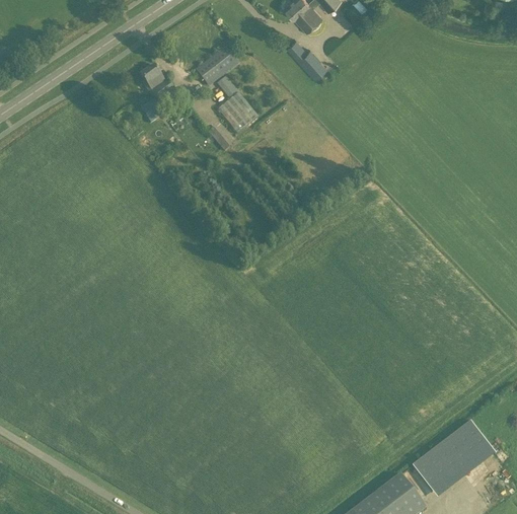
[(285,0),(282,3),(292,14),(292,15),(304,28),(320,13),(311,3),(316,0),(318,0),(325,8),(335,0),(285,0)]
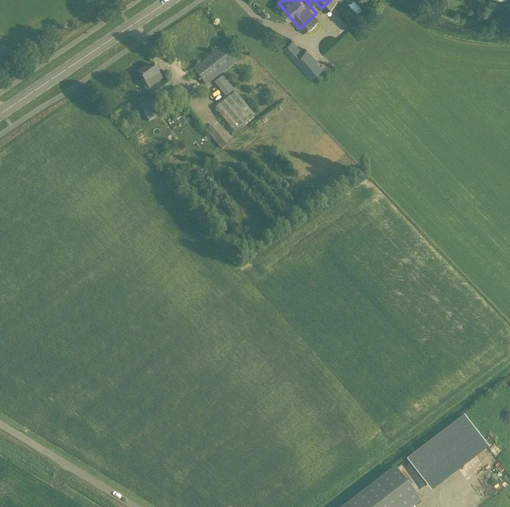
[(290,35),(280,44),(308,74),(320,63),(304,44),(301,46),(290,35)]
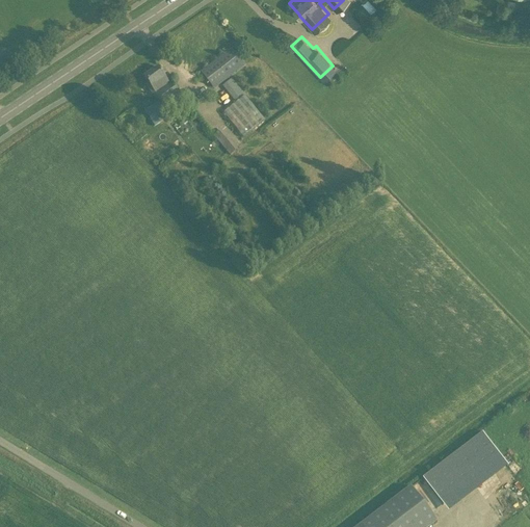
[(199,68),(212,85),(242,61),(229,44),(199,68)]
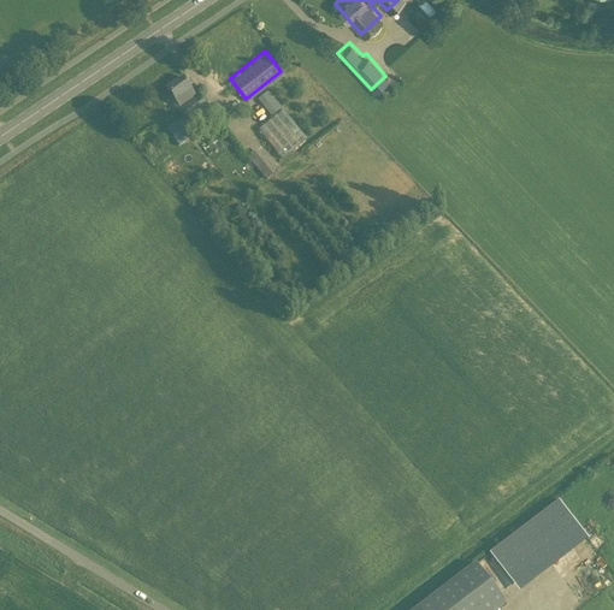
[(192,130),(214,114),(196,92),(193,94),(192,93),(193,93),(179,75),(165,86),(177,102),(173,105),(192,130)]
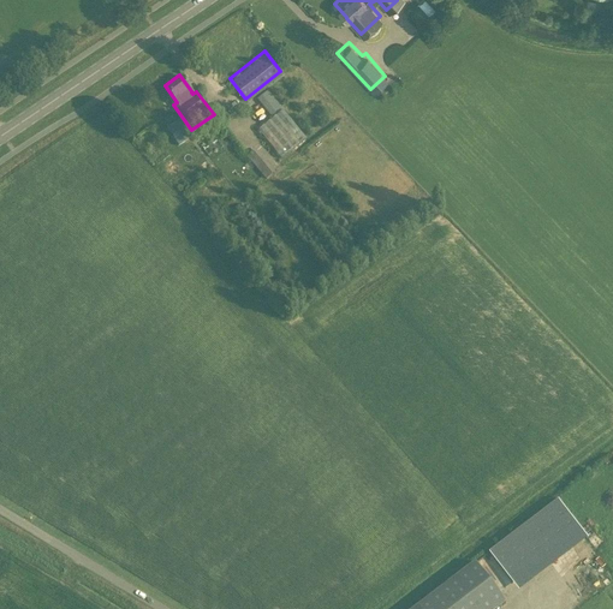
[(271,114),(256,125),(279,154),(303,135),(280,106),(271,114)]
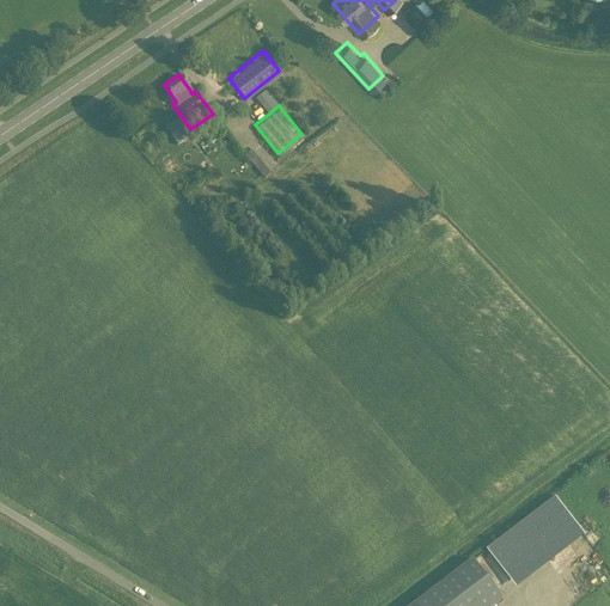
[(272,166),(252,144),(243,151),(262,175),(272,166)]
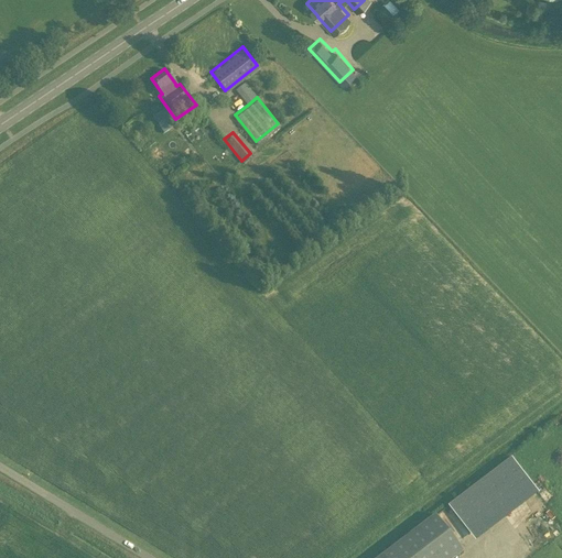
[(476,537),(540,490),(514,453),(449,501),(476,537)]
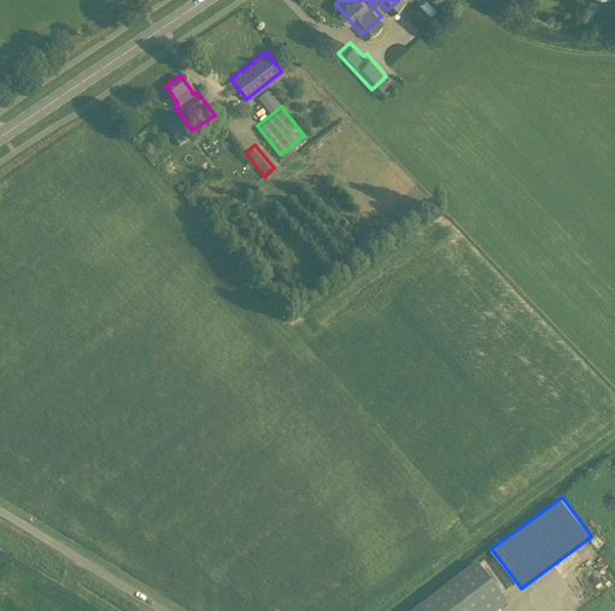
[(488,610),(504,600),(474,560),(406,610),(488,610)]
